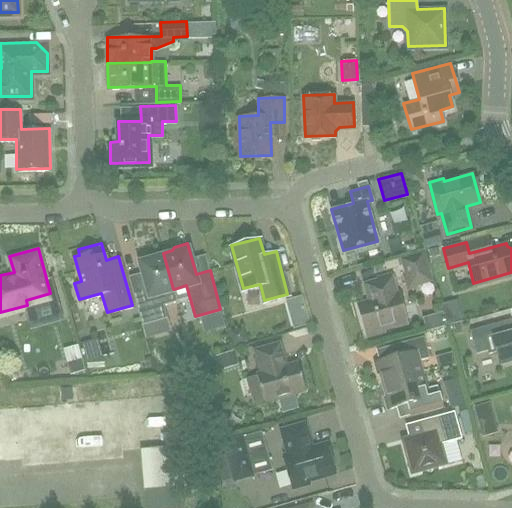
[(422,251),(401,257),(406,274),(404,275),(407,288),(416,285),(415,283),(430,279),(422,251)]
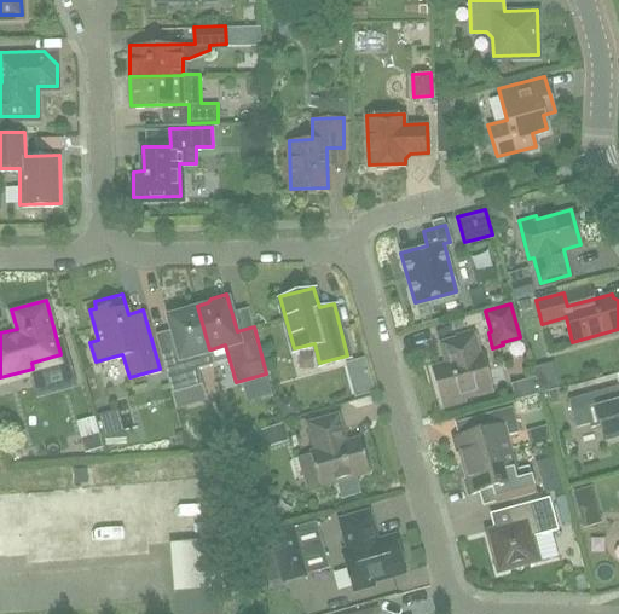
[(161,352),(171,389),(202,381),(197,366),(214,361),(210,349),(209,349),(197,306),(186,308),(183,306),(166,311),(177,348),(161,352)]
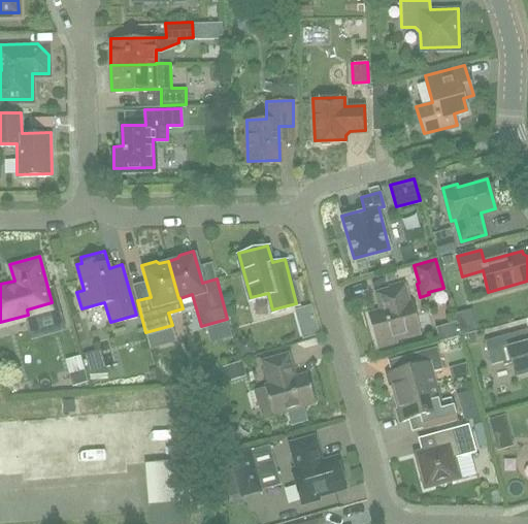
[(407,301),(402,282),(389,285),(389,288),(376,291),(382,308),(368,313),(377,345),(396,339),(395,336),(419,330),(410,301),(407,301)]
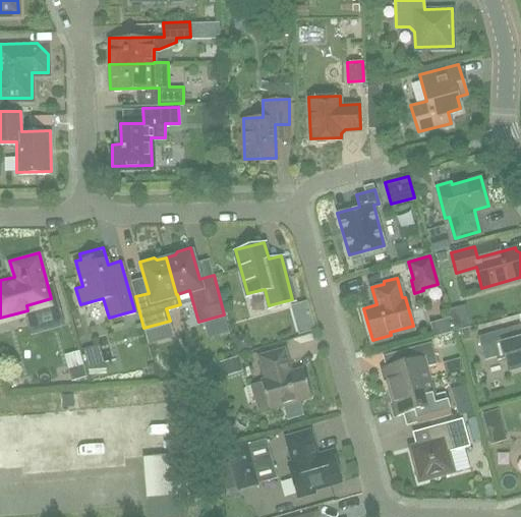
[(305,299),(289,303),(292,312),(308,308),(305,299)]
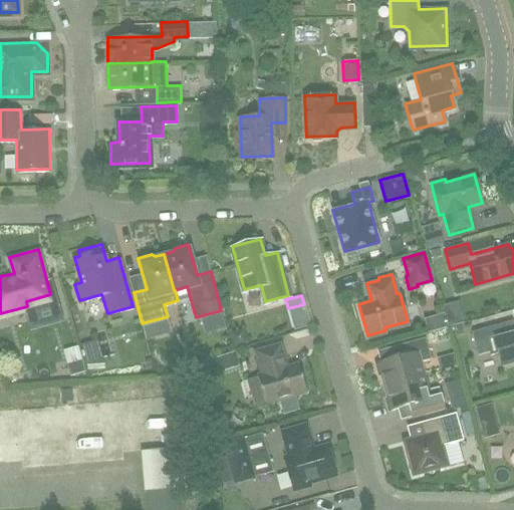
[(223,310),(207,315),(211,328),(227,323),(223,310)]
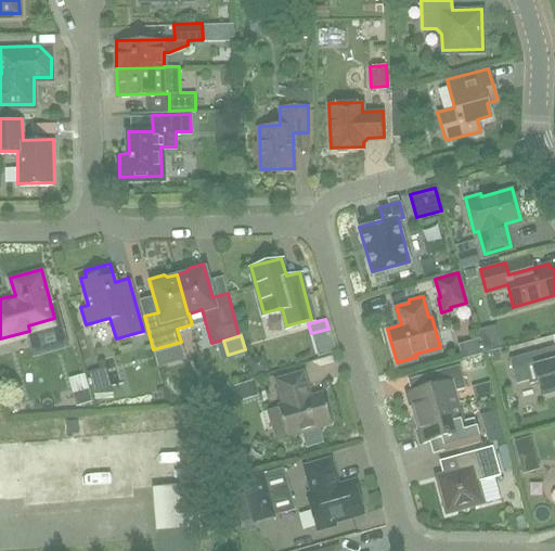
[(538,380),(542,394),(554,389),(554,359),(545,362),(541,347),(508,357),(516,382),(528,379),(529,382),(538,380)]
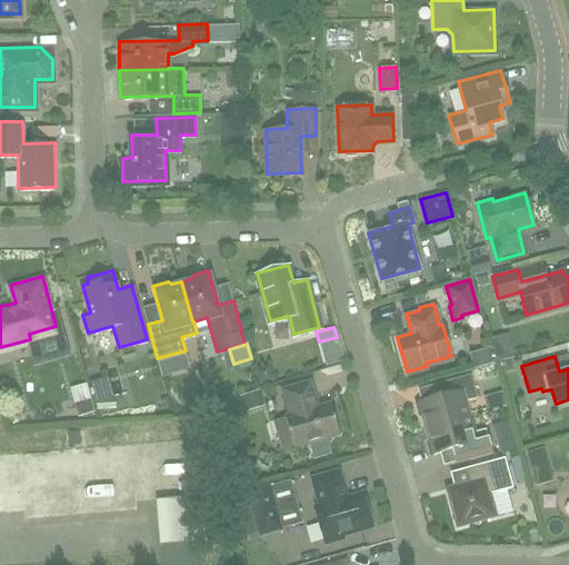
[(465,398),(477,395),(470,373),(437,382),(441,394),(415,402),(419,415),(422,414),(426,426),(469,414),(465,398)]
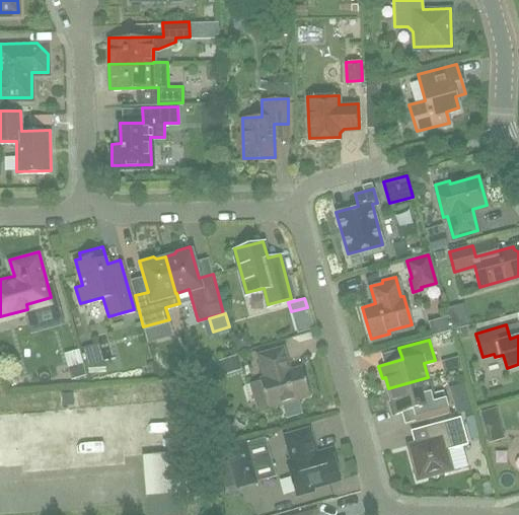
[(106,343),(89,346),(92,363),(109,359),(106,343)]
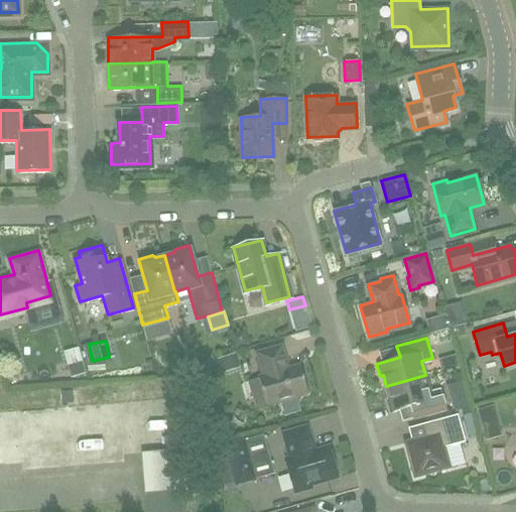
[(255,406),(307,391),(299,364),(287,367),(281,344),(256,351),(263,374),(247,379),(255,406)]
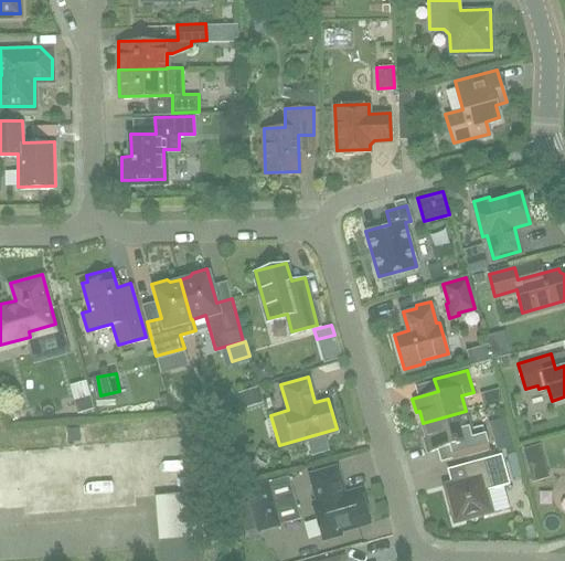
[(78,398),(94,393),(89,379),(75,383),(78,398)]
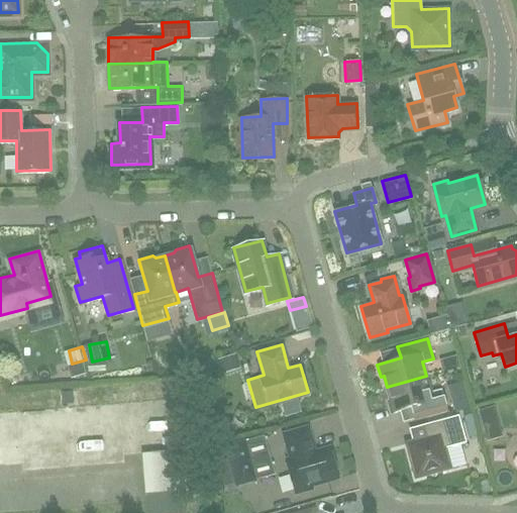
[(430,390),(426,376),(387,387),(390,398),(387,399),(390,411),(413,405),(416,416),(446,408),(440,388),(430,390)]
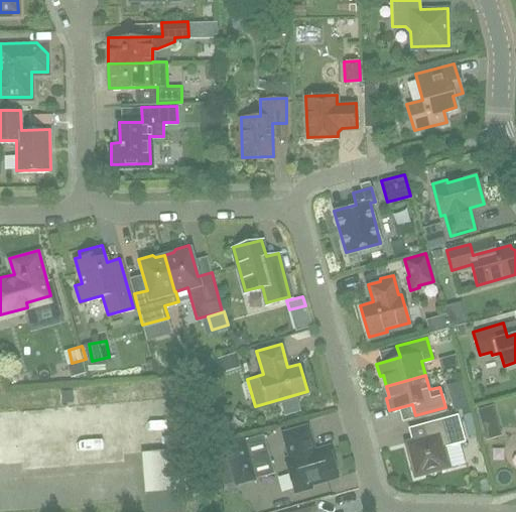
[(468,383),(457,383),(458,401),(469,400),(468,383)]
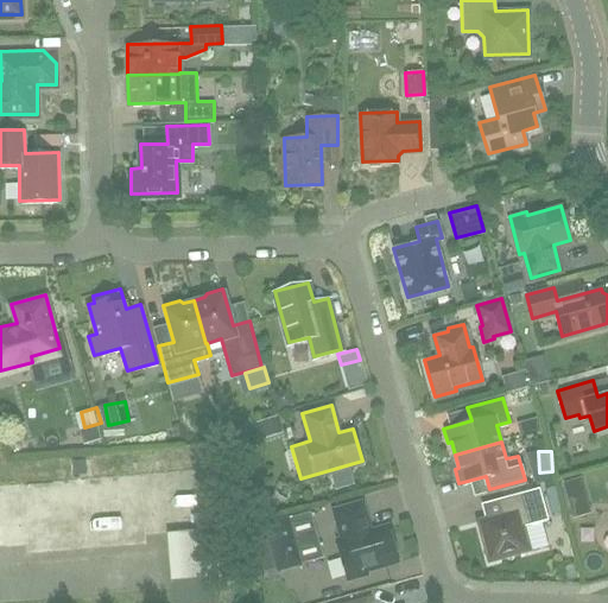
[(202,578),(192,467),(0,481),(0,545),(29,544),(30,553),(153,543),(152,529),(171,528),(175,581),(202,578)]
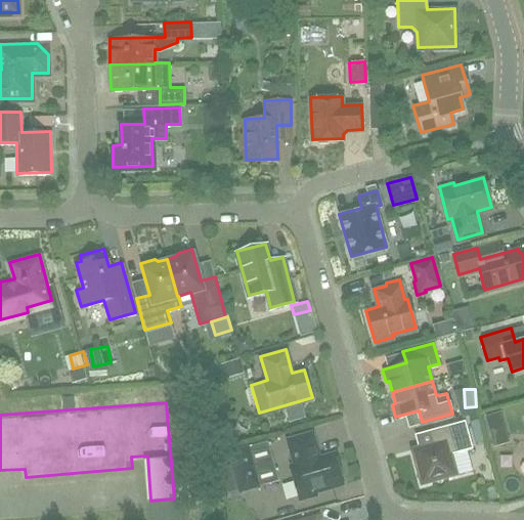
[(465,419),(434,428),(437,439),(410,446),(421,483),(456,473),(451,452),(472,446),(465,419)]
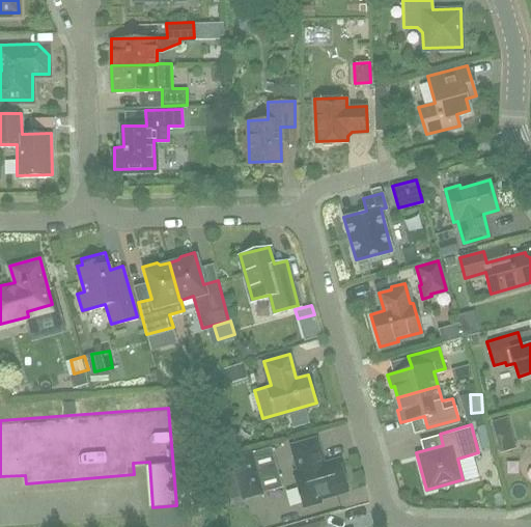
[(499,432),(505,450),(520,445),(512,426),(499,432)]
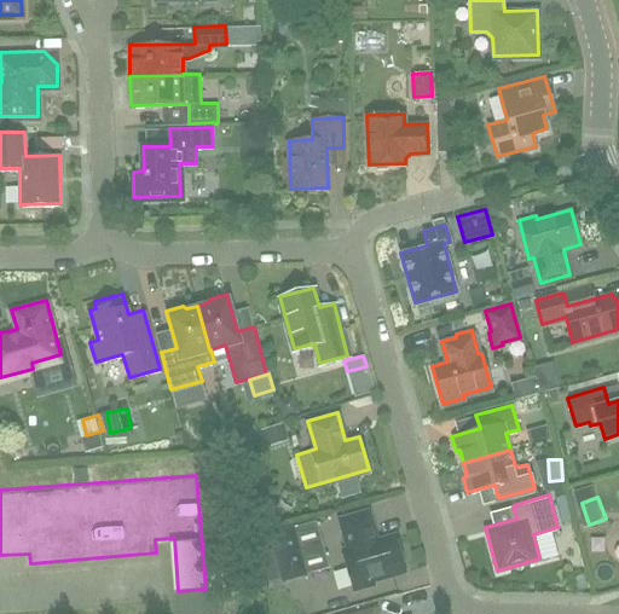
[(342,548),(353,586),(372,581),(372,578),(404,569),(394,534),(376,539),(368,509),(340,517),(347,546),(342,548)]
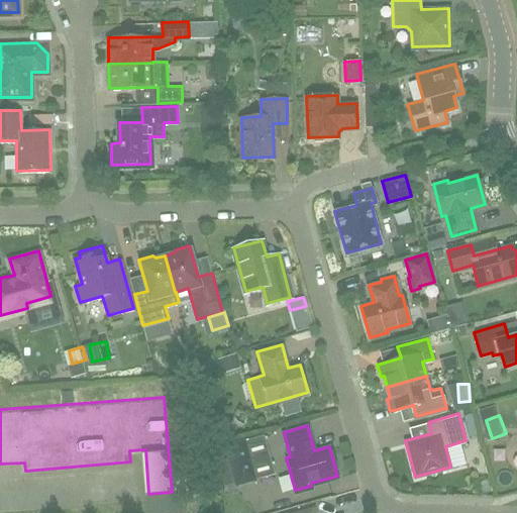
[(233,480),(234,485),(256,479),(256,478),(275,473),(264,433),(245,438),(245,437),(223,443),(226,456),(222,457),(215,459),(222,484),(223,483),(233,480)]
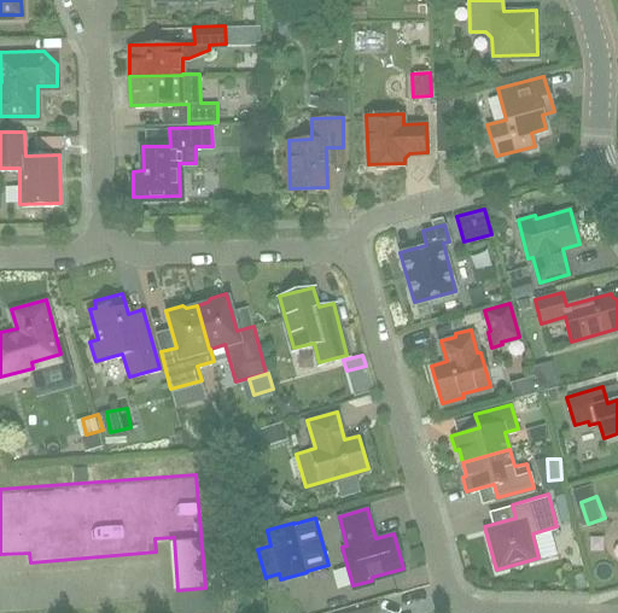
[(112,560),(115,577),(139,573),(136,556),(112,560)]
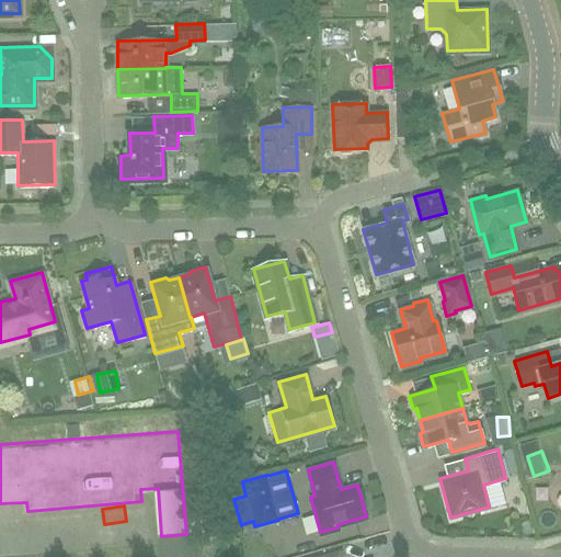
[(140,556),(158,555),(157,544),(140,545),(140,556)]
